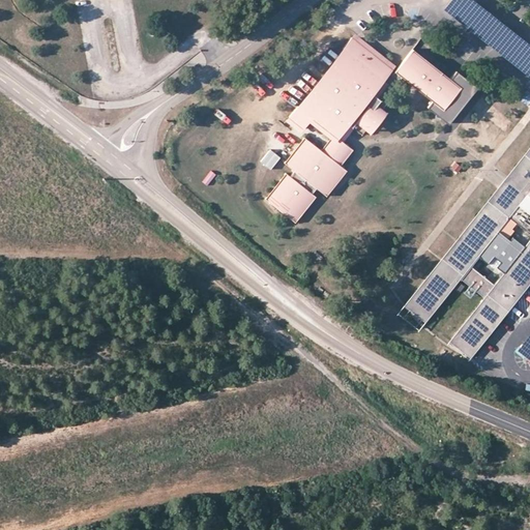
[(529,42),(475,0),(448,0),(443,7),(529,75),(529,42)]
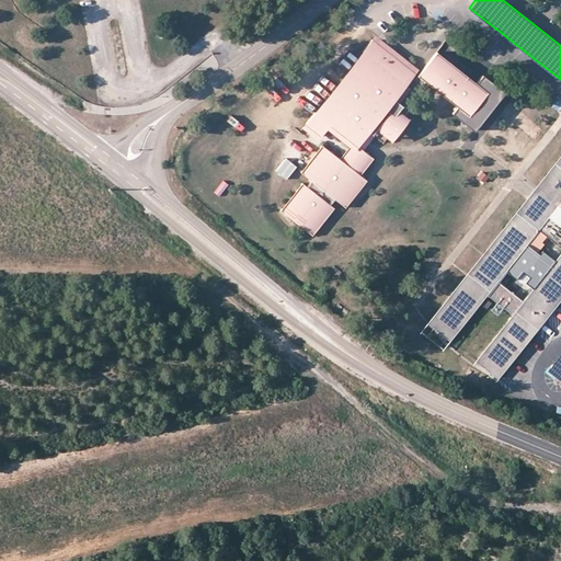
[(409,88),(415,78),(413,76),(410,73),(412,71),(371,39),(363,52),(365,54),(318,114),(315,112),(306,123),(319,134),(328,122),(353,142),(361,149),(365,142),(373,134),(382,142),(388,136),(403,116),(409,110),(398,102),(402,96),(409,88)]
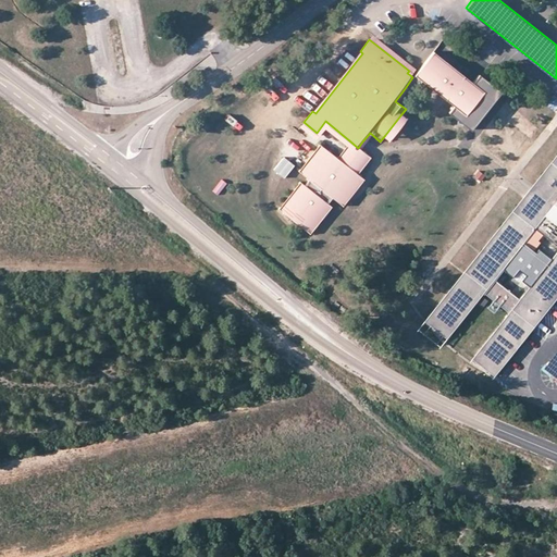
[(412,77),(406,87),(413,93),(422,81),(449,102),(455,107),(450,112),(471,128),(500,91),(480,75),(473,83),(470,87),(461,81),(465,76),(433,51),(428,59),(412,77)]
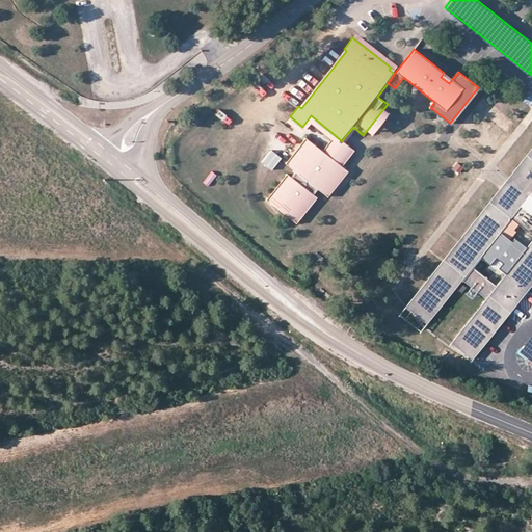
[(452,79),(444,73),(441,77),(449,83),(452,79)]
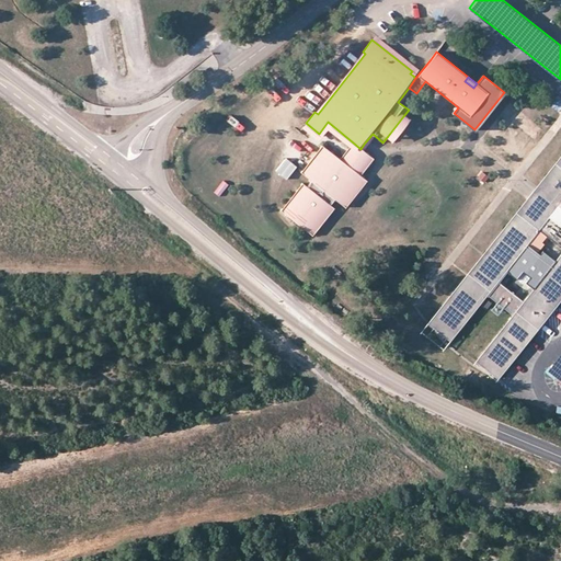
[(560,113),(560,110),(560,98),(558,96),(551,106),(560,113)]
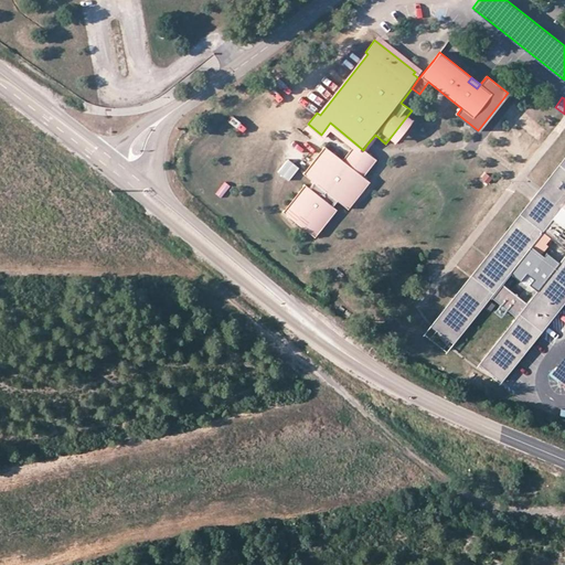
[(411,120),(406,117),(391,137),(395,140),(411,120)]
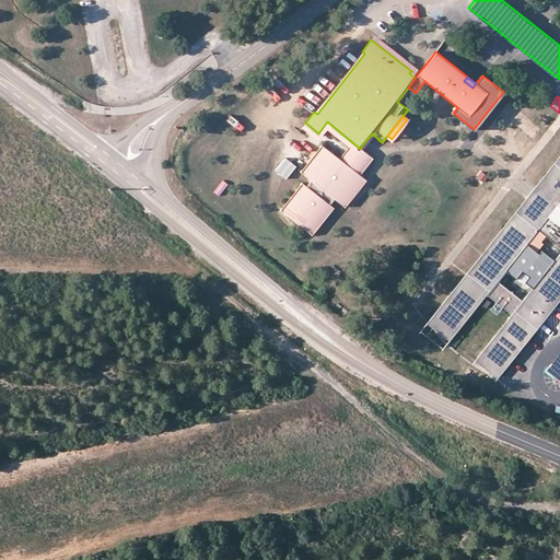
[(360,149),(352,142),(339,159),(322,146),(301,172),(312,181),(306,187),(302,183),(280,210),(291,219),(295,214),(305,222),(302,226),(312,235),(334,208),(329,205),(335,198),(345,207),(366,181),(360,175),(373,158),(360,149)]
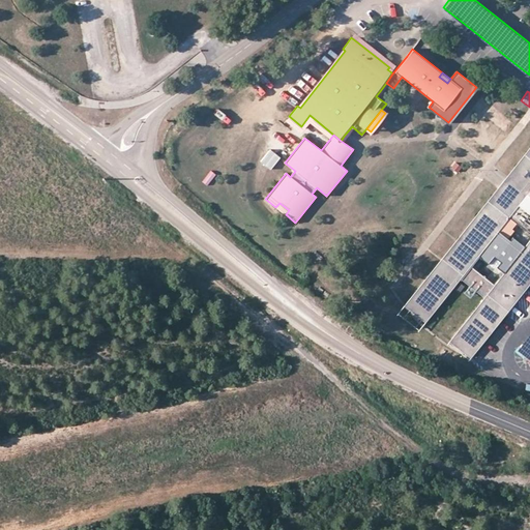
[(268,148),(260,163),(271,169),(280,154),(268,148)]
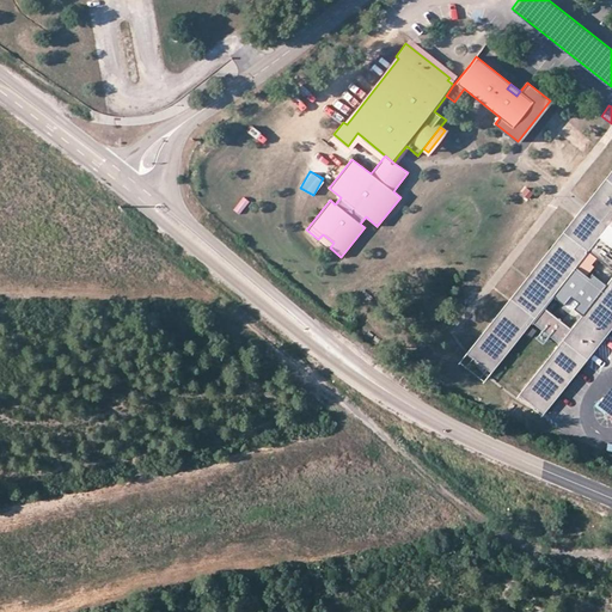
[(586,250),(611,269),(611,177),(588,207),(609,222),(607,225),(611,227),(611,231),(605,240),(599,236),(579,220),(567,234),(586,250)]
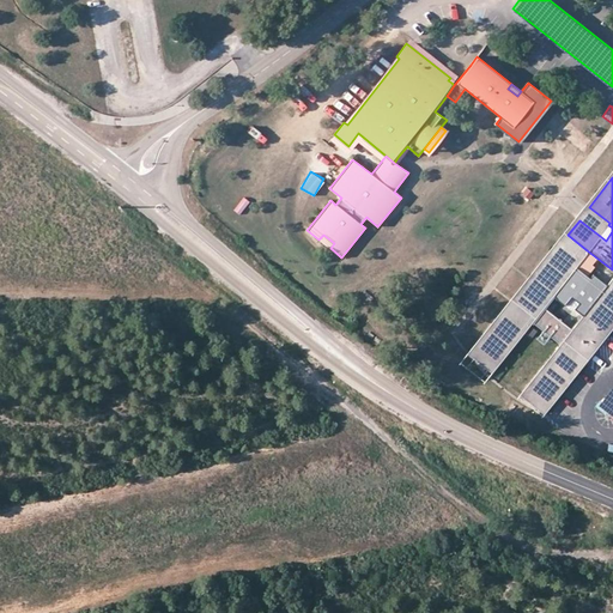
[(610,223),(589,207),(586,213),(580,220),(600,236),(608,225),(610,223)]
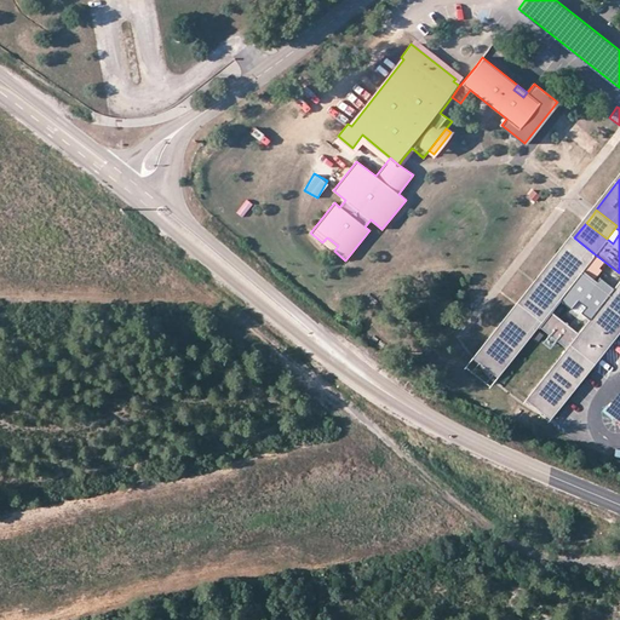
[(327,237),(322,242),(334,251),(338,246),(327,237)]
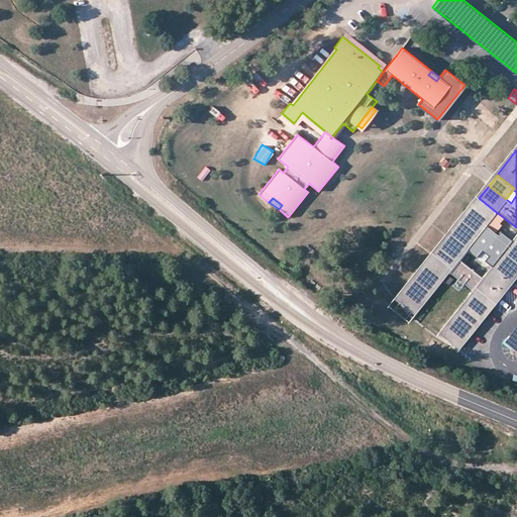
[(464,248),(482,227),(495,211),(479,198),(441,245),(457,259),(464,248)]
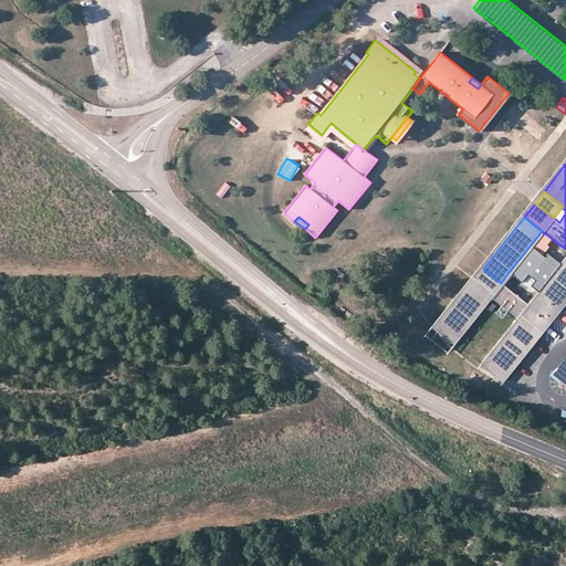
[(526,287),(536,295),(528,305),(546,318),(565,293),(565,257),(562,263),(545,250),(540,258),(527,249),(509,272),(520,281),(525,273),(533,280),(526,287)]
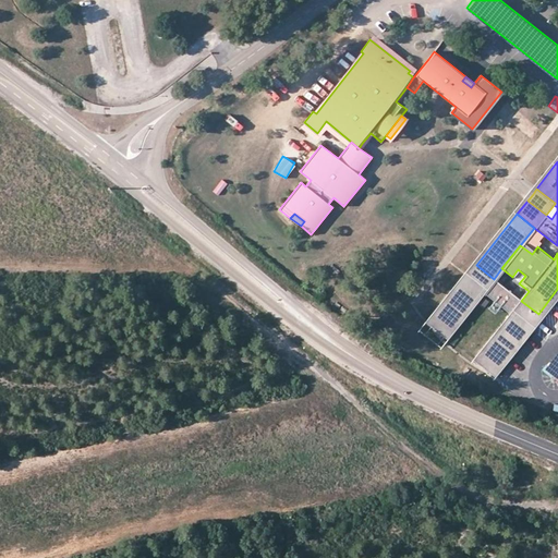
[(529,327),(538,314),(521,301),(494,279),(476,265),(466,278),(463,276),(427,322),(447,338),(483,292),(511,314),(475,360),(495,375),(531,329),(529,327)]
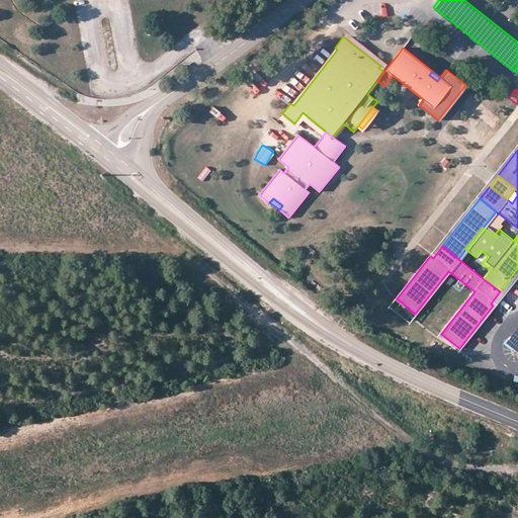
[(433,338),(427,348),(440,356),(446,345),(433,338)]
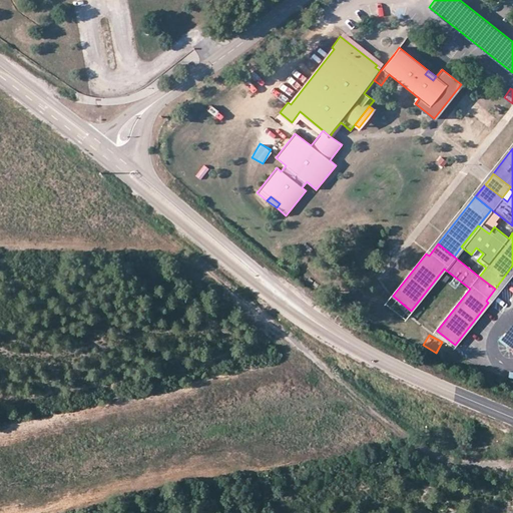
[(471,355),(478,341),(468,336),(461,350),(471,355)]
